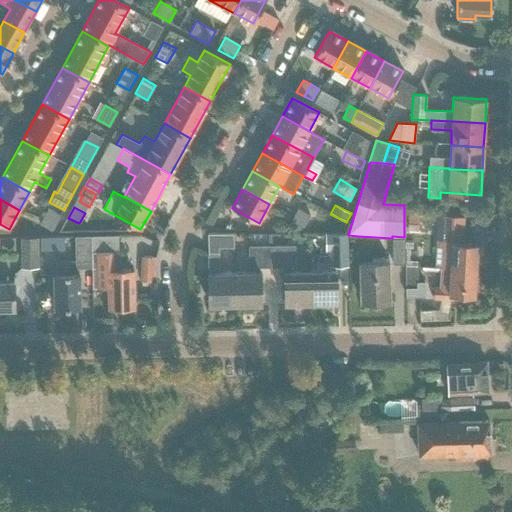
[(48,209),(44,217),(56,224),(60,216),(48,209)]
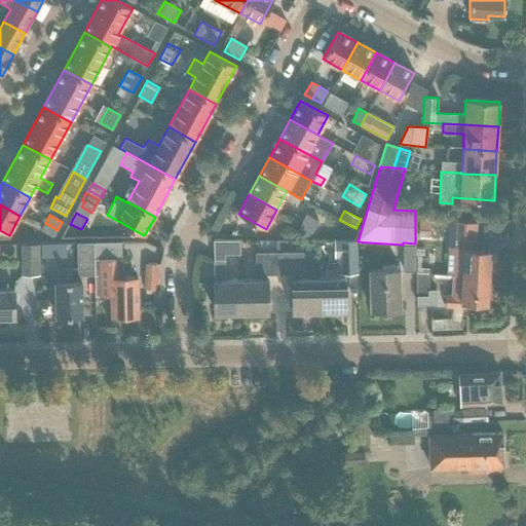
[(302,223),(314,229),(318,222),(306,215),(302,223)]
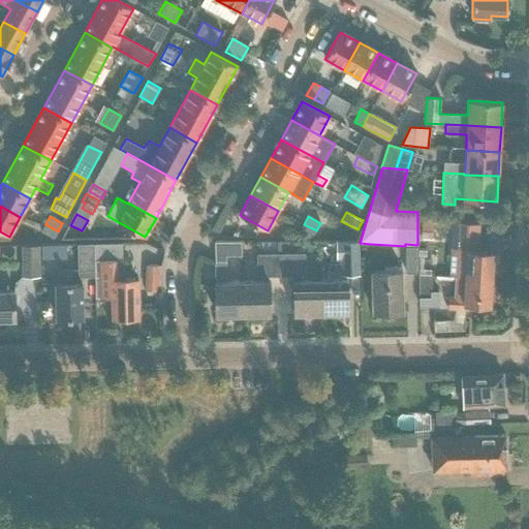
[(434,221),(423,221),(422,234),(433,234),(434,221)]
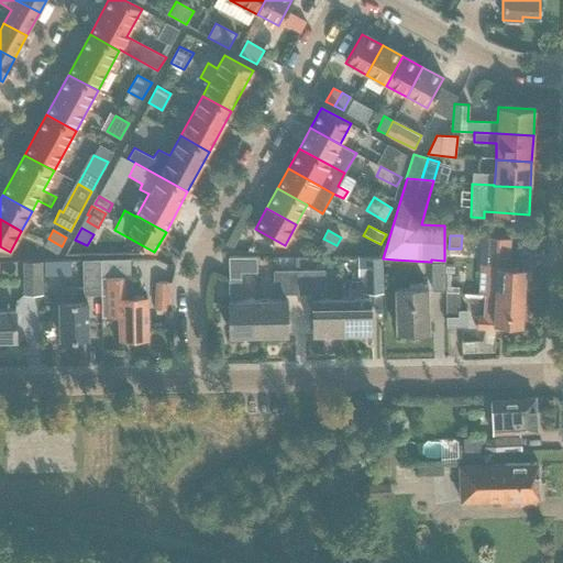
[(485,295),(523,297),(526,268),(508,267),(510,239),(482,238),(481,257),(479,294),(485,295)]
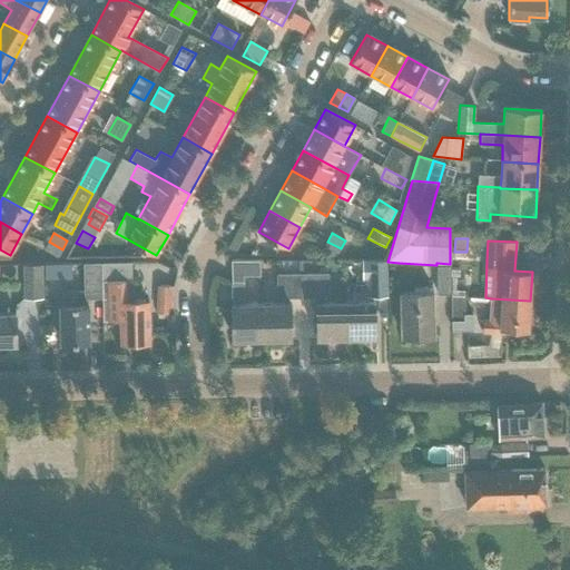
[(62,249),(49,242),(45,251),(58,257),(62,249)]
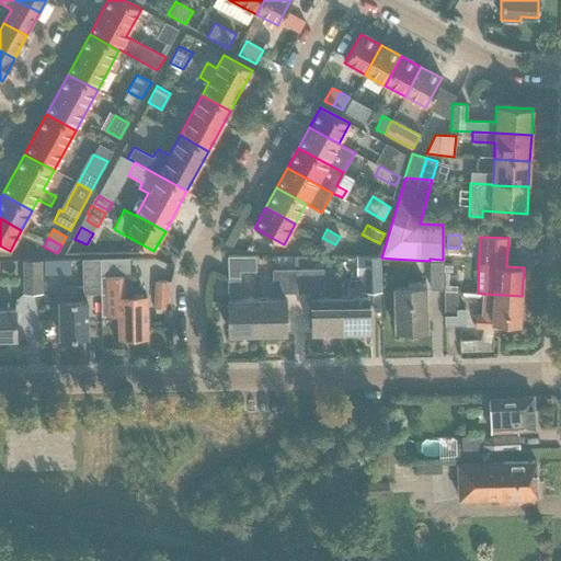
[(331,253),(335,244),(322,238),(318,245),(331,253)]
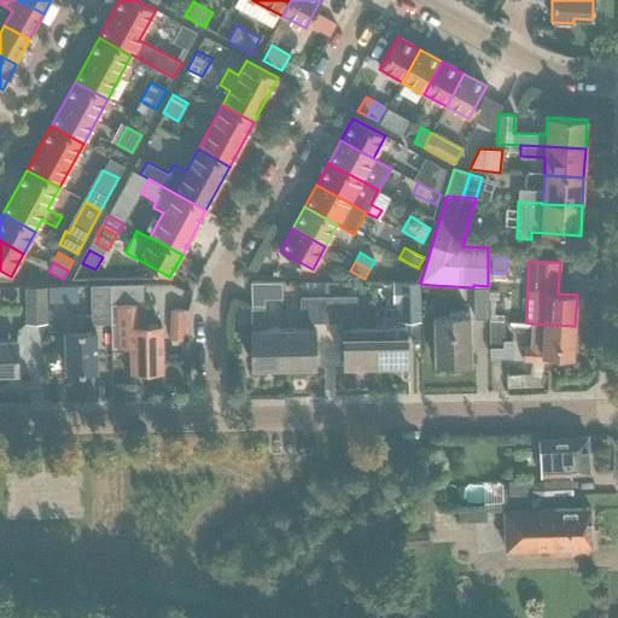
[(421,321),(420,281),(398,281),(394,283),(395,302),(400,302),(400,320),(421,321)]
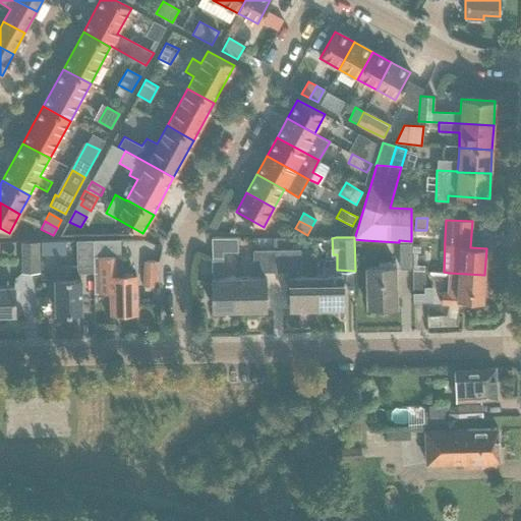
[(213,310),(239,310),(238,278),(219,279),(219,273),(224,273),(223,252),(238,252),(238,238),(212,238),(213,278),(212,278),(213,310)]
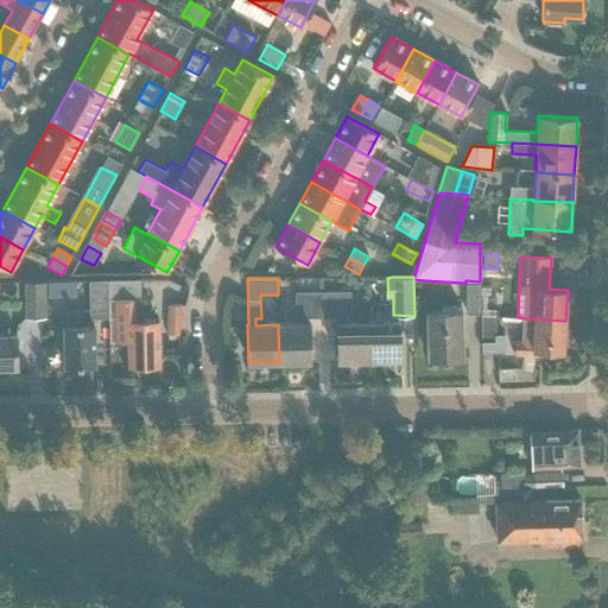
[(94,318),(108,318),(107,280),(89,280),(90,311),(62,312),(62,327),(63,327),(64,367),(95,366),(94,318)]
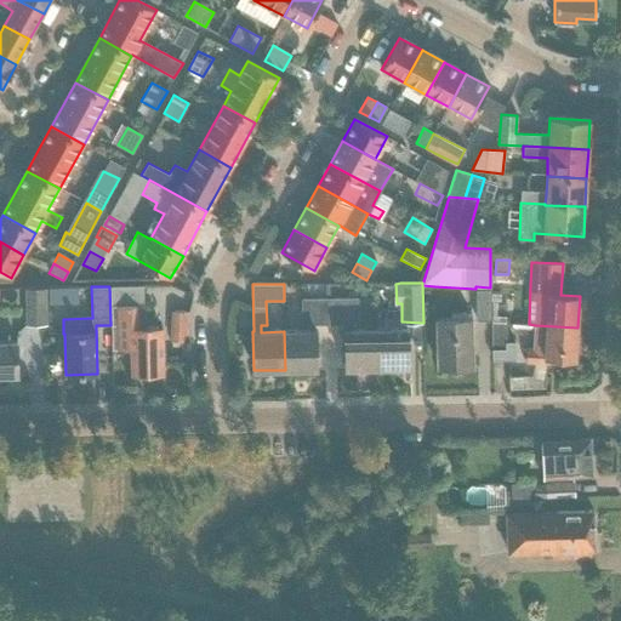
[(109,286),(110,325),(113,325),(113,351),(131,349),(131,372),(163,372),(161,328),(144,329),(144,311),(146,311),(146,305),(144,305),(144,286),(109,286)]
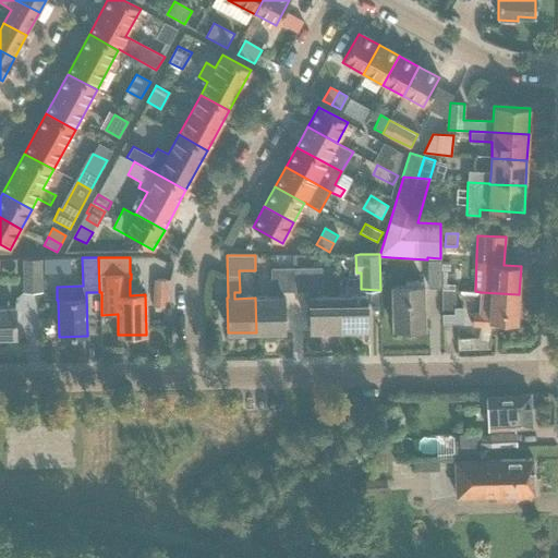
[(427,257),(427,259),(427,288),(441,288),(440,258),(427,257)]
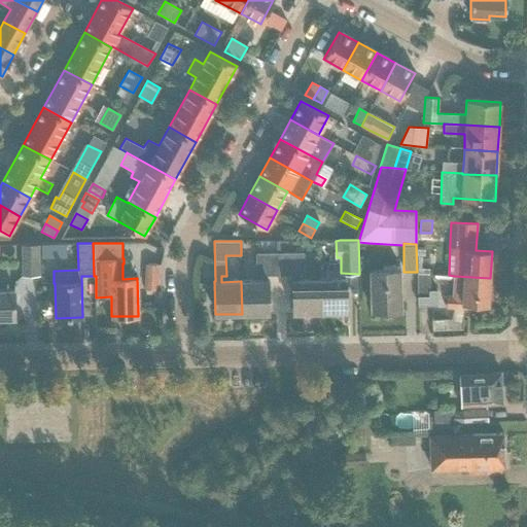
[(41,276),(40,244),(22,245),(23,277),(41,276)]
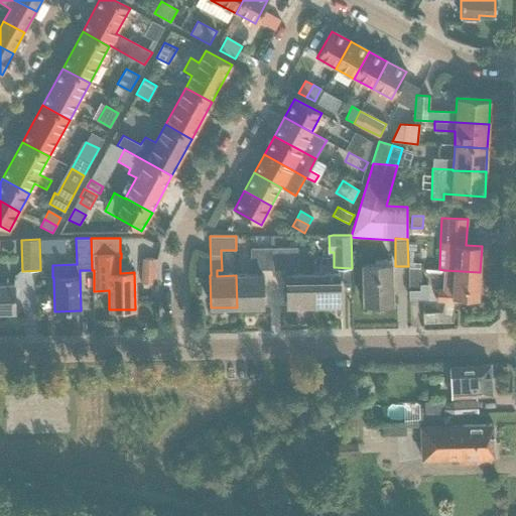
[(40,251),(48,251),(48,239),(40,239),(40,251)]
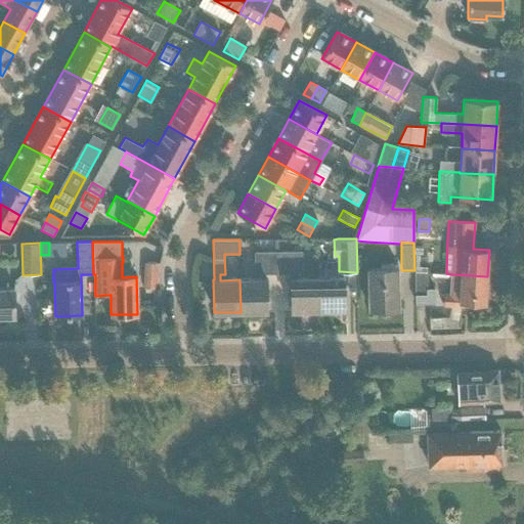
[(277,252),(278,272),(302,271),(301,251),(277,252)]
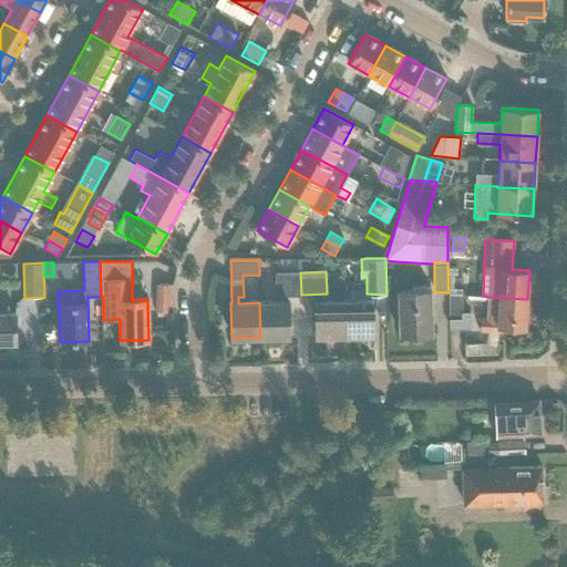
[(259,302),(260,338),(289,337),(288,301),(288,295),(301,295),(300,272),(276,272),(276,295),(282,295),(282,301),(259,302)]
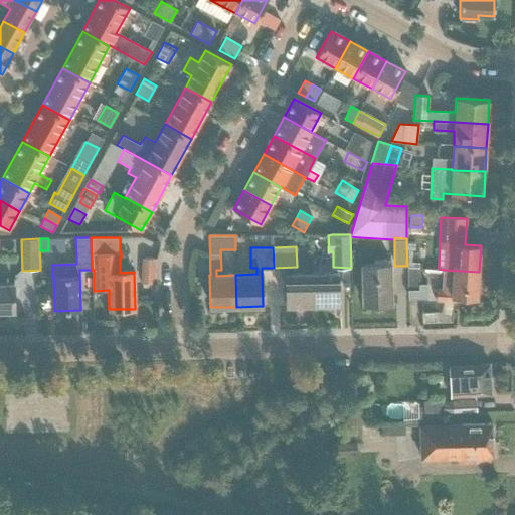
[(156,259),(143,259),(142,283),(156,284),(156,259)]
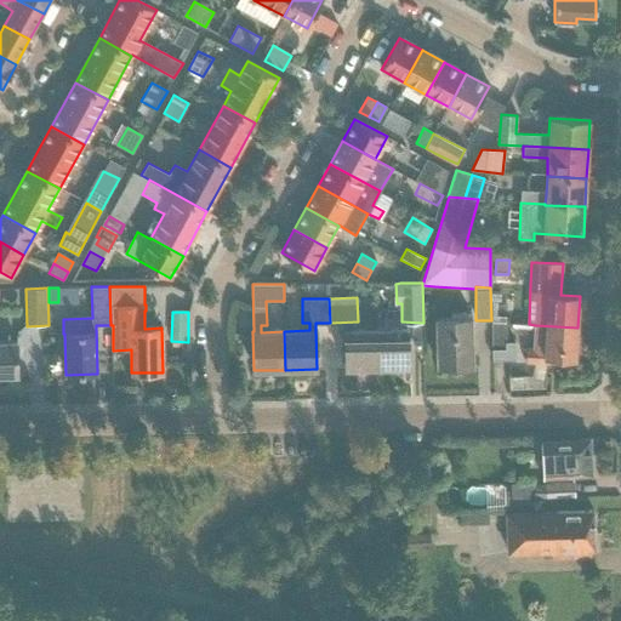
[(473,317),(471,317),(471,313),(451,313),(451,318),(437,318),(437,366),(473,366),(473,317)]
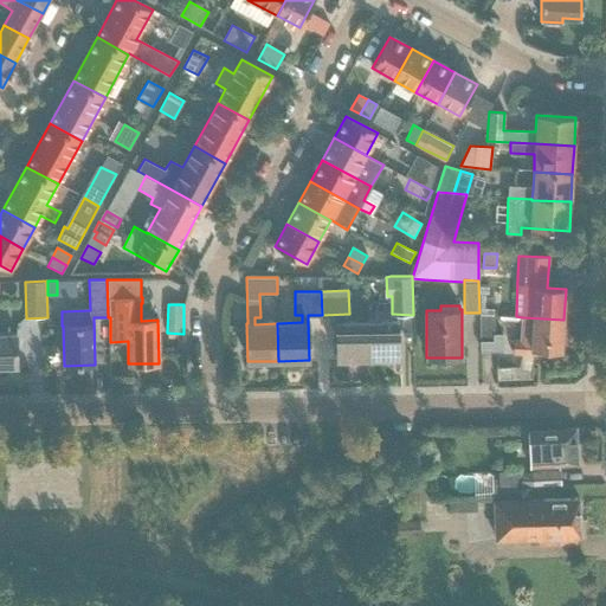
[(494,334),(494,315),(479,315),(481,350),(503,349),(503,333),(494,334)]
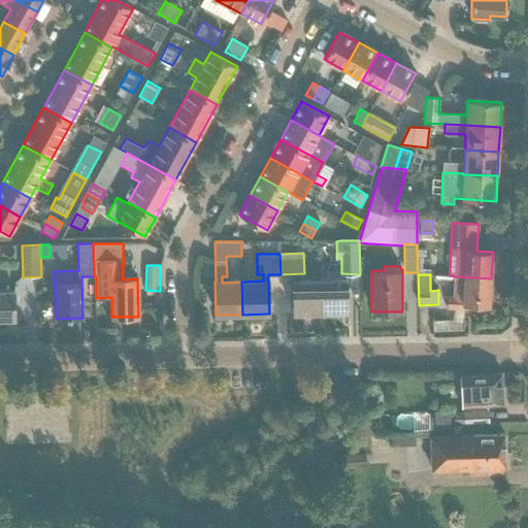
[(490,306),(491,278),(455,276),(454,297),(448,297),(447,308),(468,309),(468,305),(490,306)]
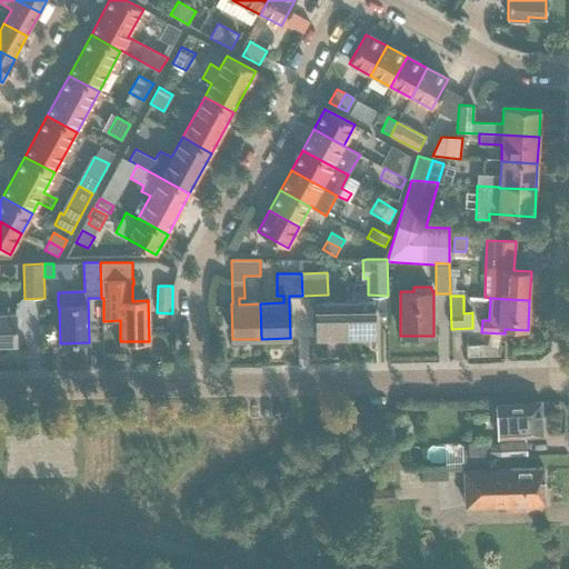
[(317,338),(346,337),(345,301),(316,302),(317,338)]
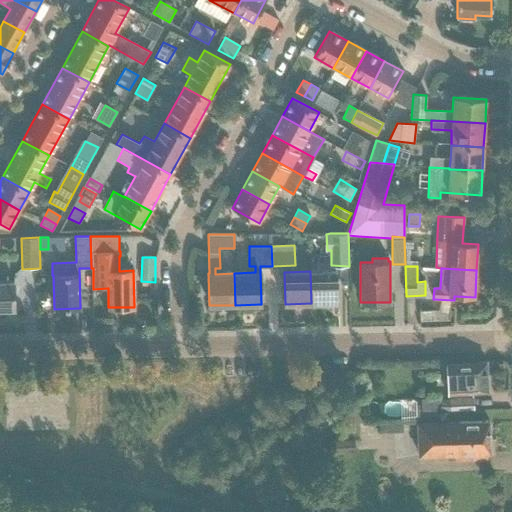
[(310,271),(311,303),(337,303),(336,271),(310,271)]
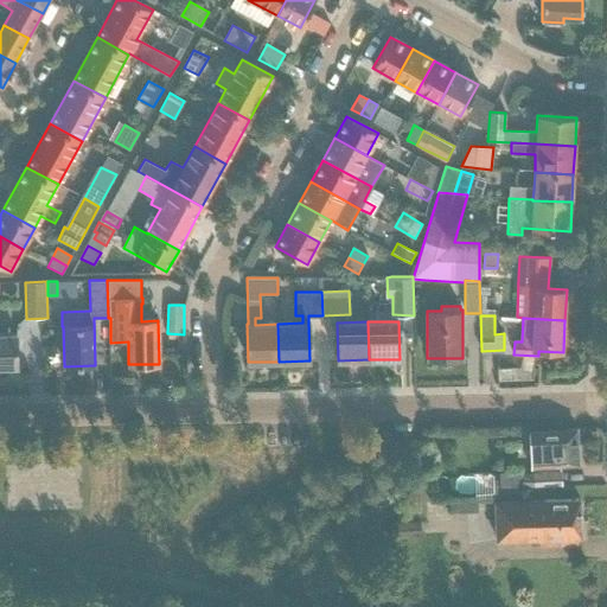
[(0,366),(17,366),(16,334),(0,334),(0,366)]
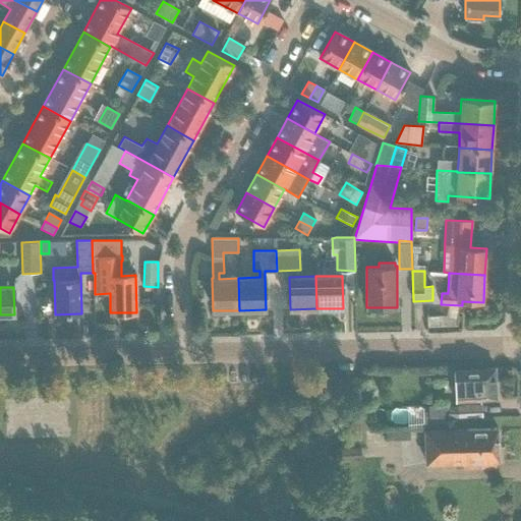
[(456,401),(497,399),(495,368),(474,369),(474,370),(454,371),(456,401)]
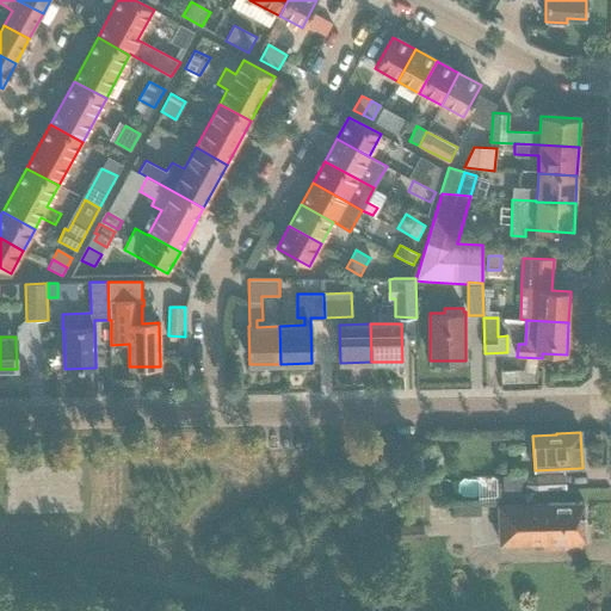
[(567,489),(566,475),(526,476),(528,492),(567,489)]
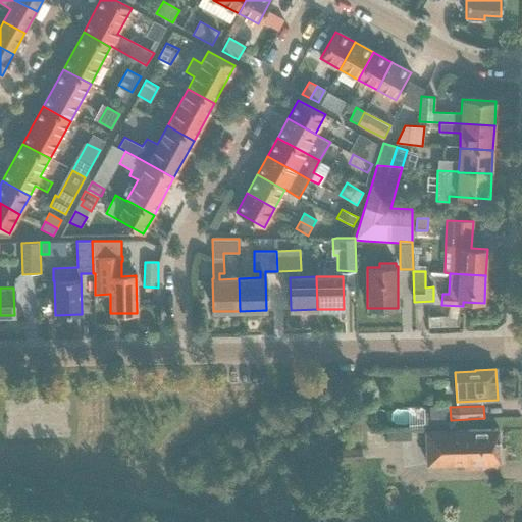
[(412,440),(411,428),(393,429),(394,441),(412,440)]
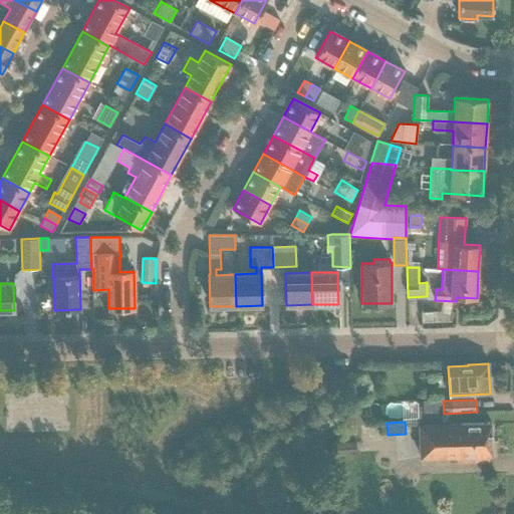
[(491,423),(421,426),(421,458),(492,456),(491,423)]
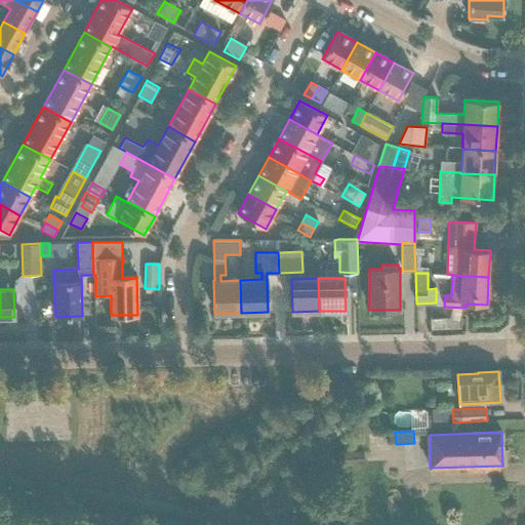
[(346,447),(355,447),(355,439),(346,439),(346,447)]
